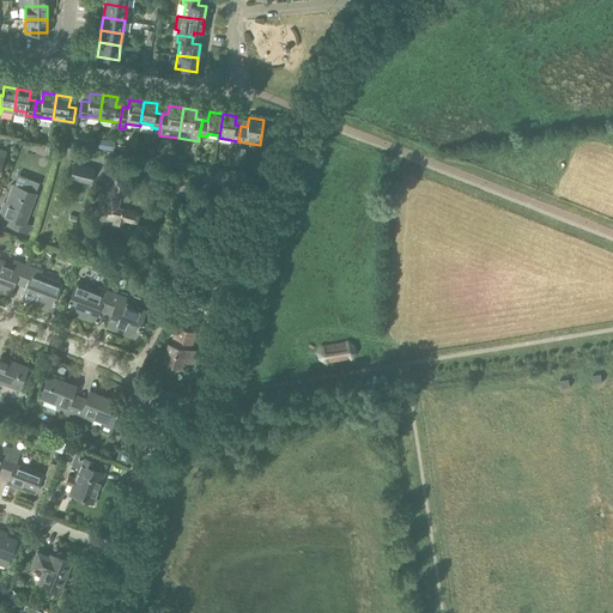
[(115,140),(99,138),(97,147),(114,150),(115,140)]
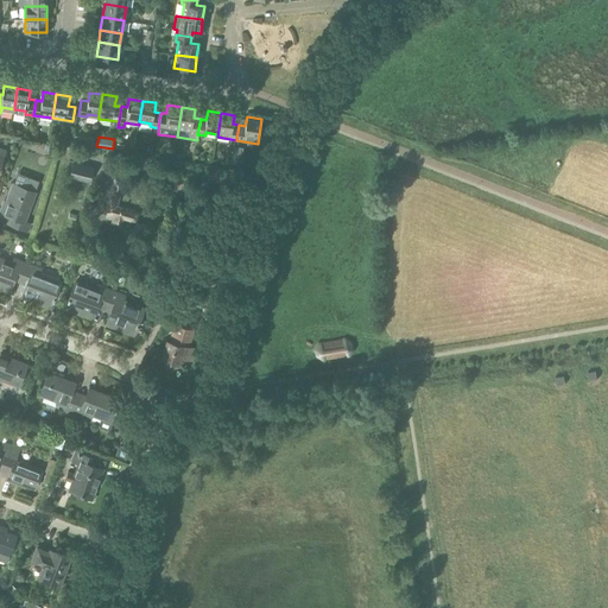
[(44,151),(54,154),(56,147),(46,144),(44,151)]
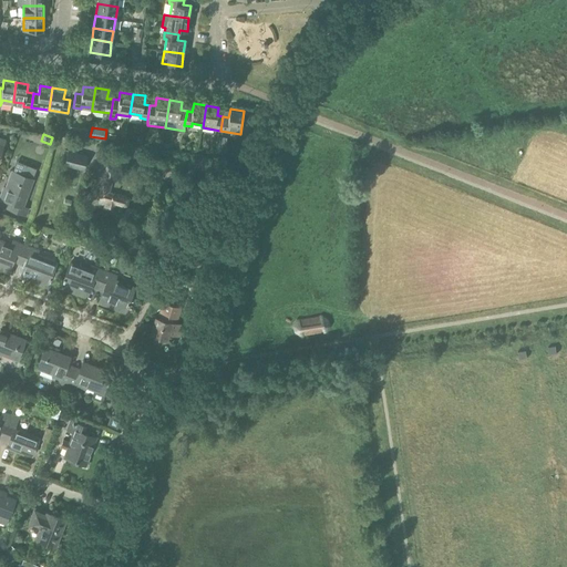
[(88,155),(69,151),(65,165),(84,169),(88,155)]
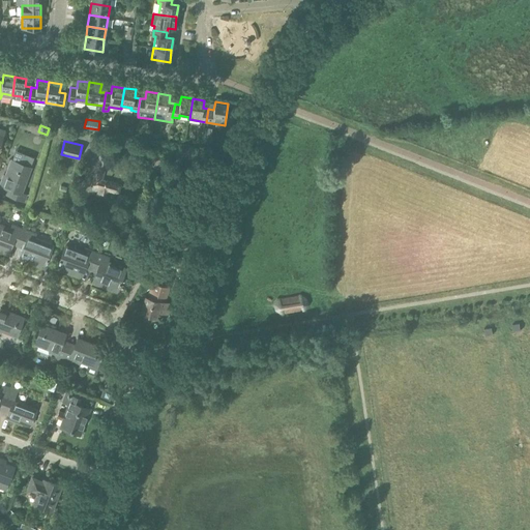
[(109,157),(100,154),(91,185),(99,187),(97,195),(106,197),(108,189),(118,193),(121,184),(102,178),(109,157)]
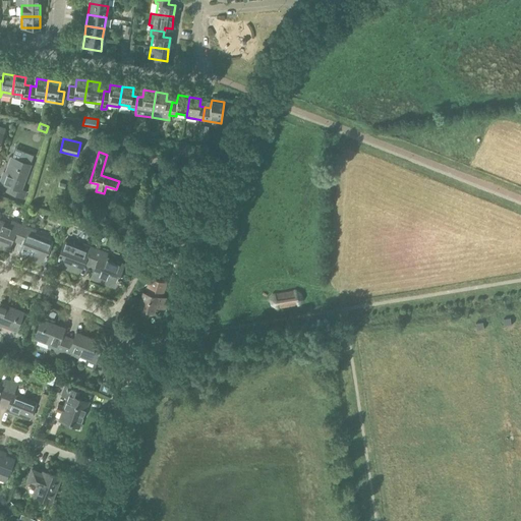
[(0,181),(11,186),(9,192),(23,197),(25,191),(21,189),(31,164),(12,157),(6,172),(4,171),(0,180),(0,181)]
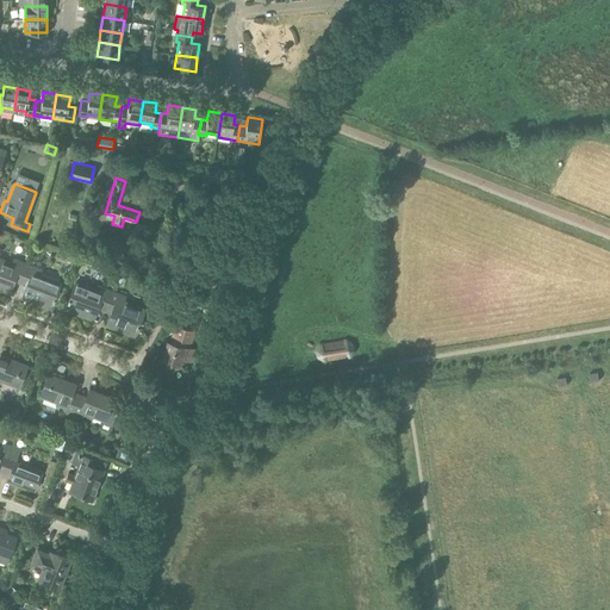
[(13,280),(20,282),(27,263),(14,259),(12,263),(0,257),(0,284),(11,287),(13,280)]
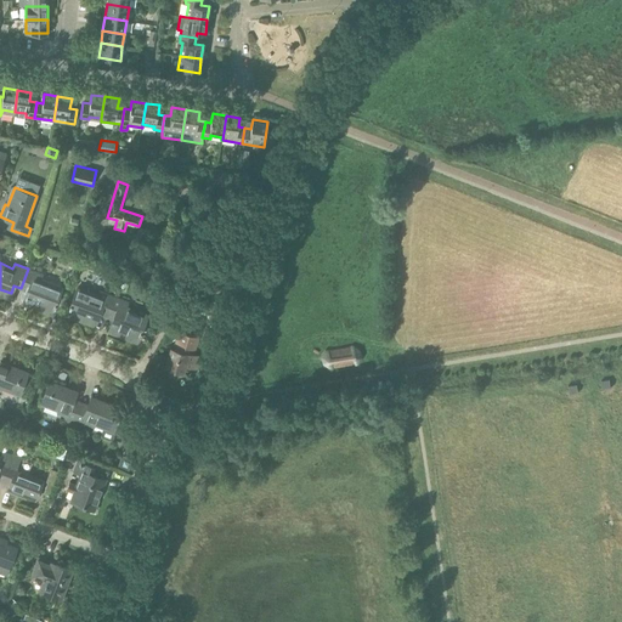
[(41,275),(28,269),(21,288),(27,292),(24,299),(40,305),(39,309),(51,314),(54,306),(55,306),(56,304),(56,303),(62,287),(40,278),(41,275)]
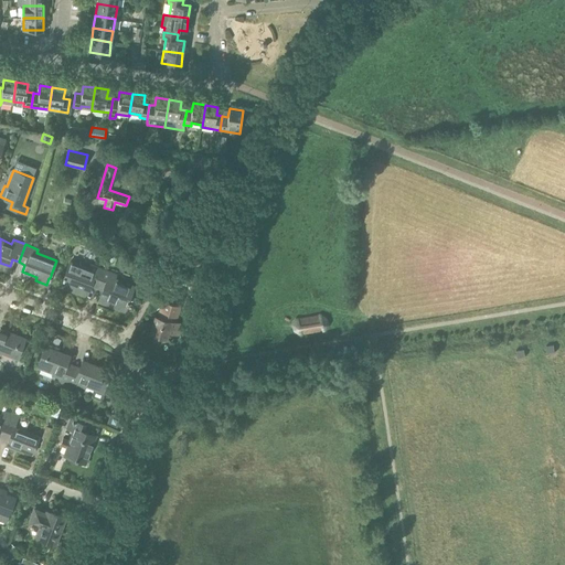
[(91,284),(96,286),(104,268),(92,264),(89,268),(70,260),(64,275),(63,275),(62,278),(63,278),(61,285),(87,295),(91,284)]
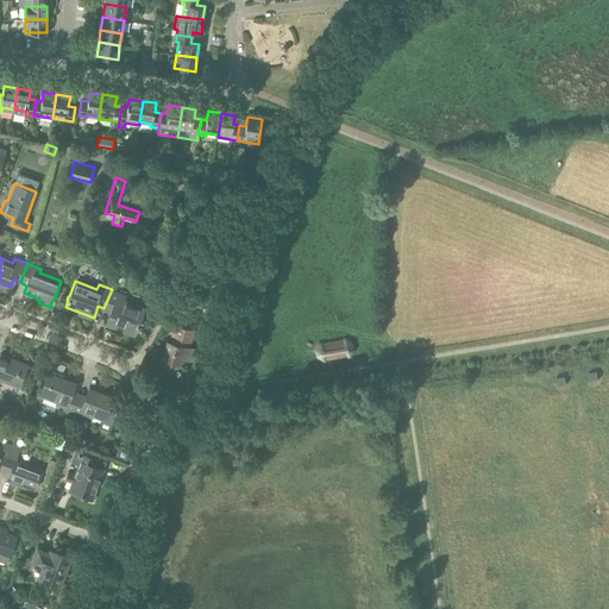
[(126,295),(112,289),(104,308),(111,311),(107,319),(123,325),(121,328),(133,333),(136,330),(137,326),(138,327),(139,324),(138,322),(144,307),(124,300),(126,295)]
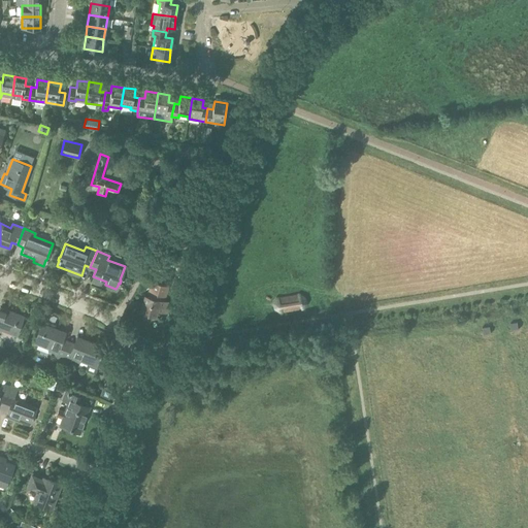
[(153,269),(158,256),(151,253),(145,266),(153,269)]
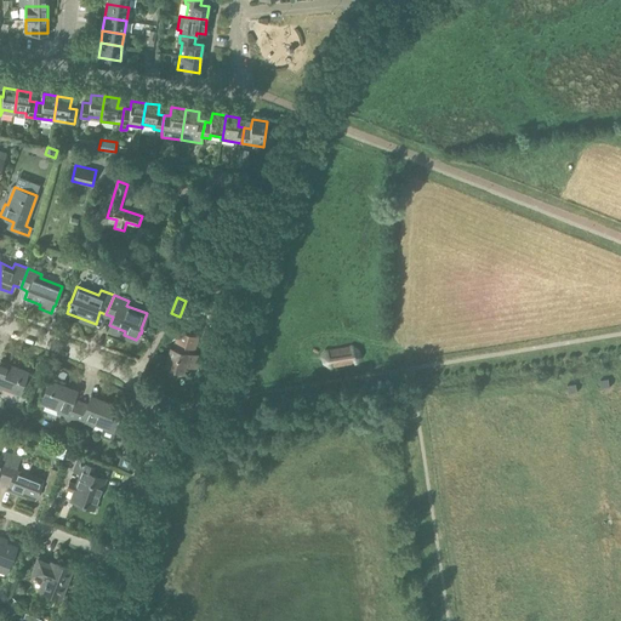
[(182,371),(184,364),(194,368),(198,354),(193,353),(197,336),(178,331),(174,348),(170,347),(165,365),(182,371)]
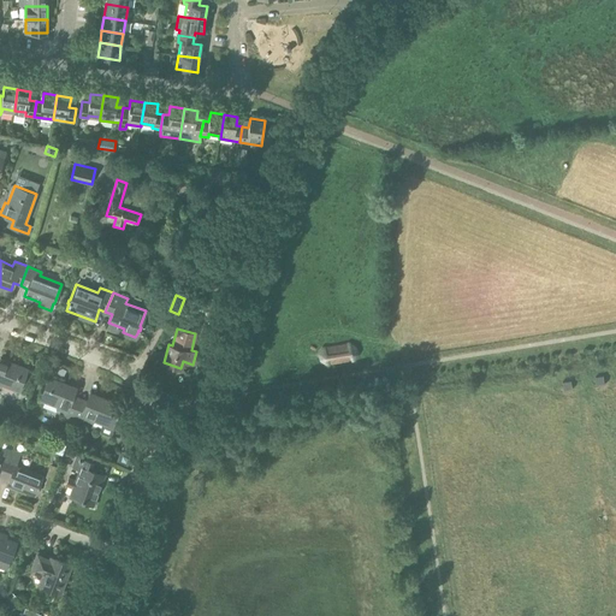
[(349,343),(323,348),(319,354),(321,360),(329,365),(354,360),(357,354),(355,347),(349,343)]
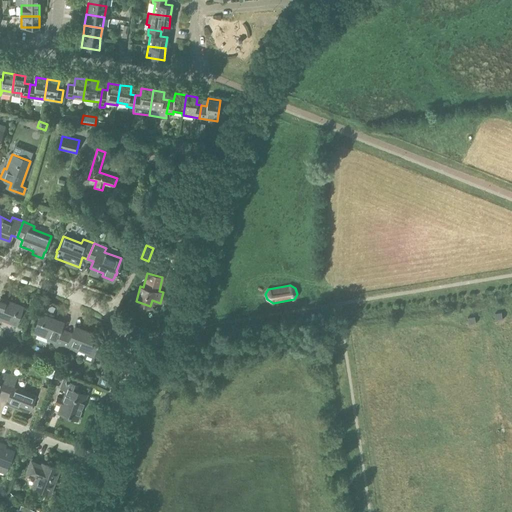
[(0,320),(1,319),(15,324),(23,306),(0,297),(0,320)]
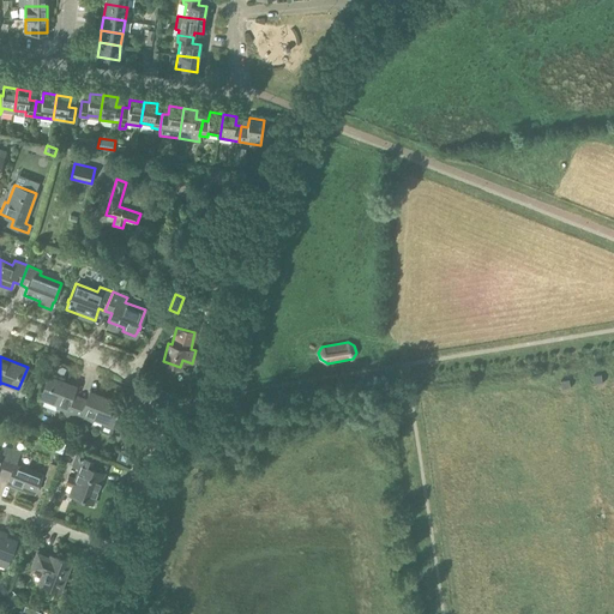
[(64,415),(72,417),(78,401),(71,398),(76,385),(48,375),(40,398),(59,405),(58,408),(66,410),(64,415)]
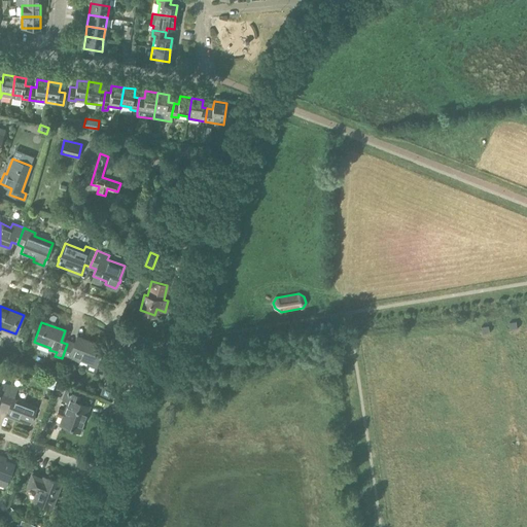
[(80,359),(89,362),(86,367),(88,370),(94,373),(96,371),(101,357),(99,356),(103,346),(77,336),(73,346),(67,344),(62,358),(68,361),(69,357),(79,360),(80,359)]
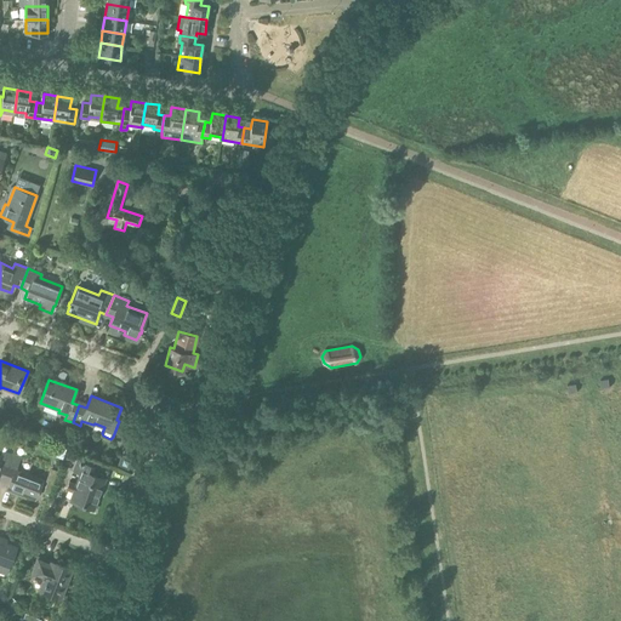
[(0,479),(4,480),(10,463),(13,455),(6,451),(1,463),(0,462),(0,479)]
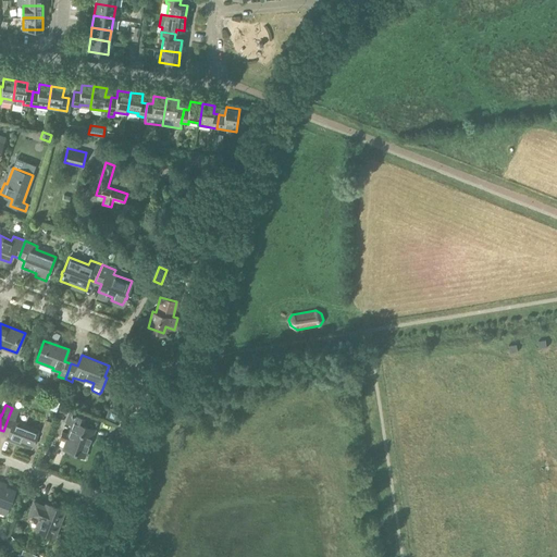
[(109,407),(106,418),(115,421),(119,410),(109,407)]
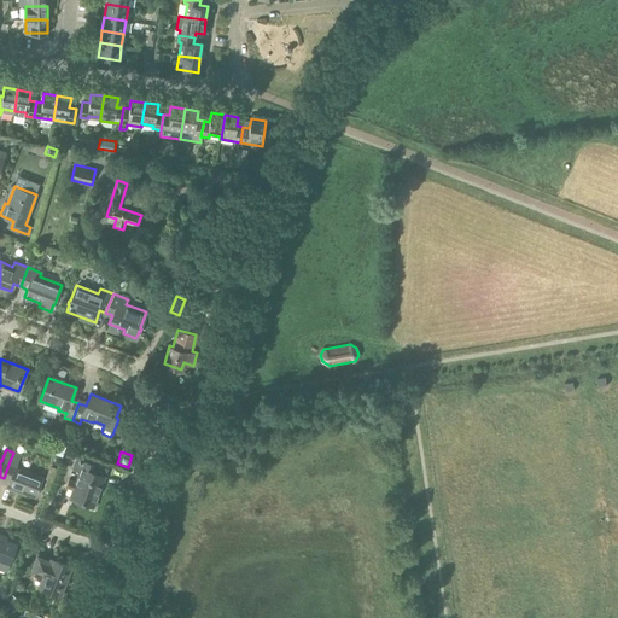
[(10,481),(9,485),(35,495),(42,477),(16,467),(21,455),(13,453),(10,461),(4,478),(10,481)]
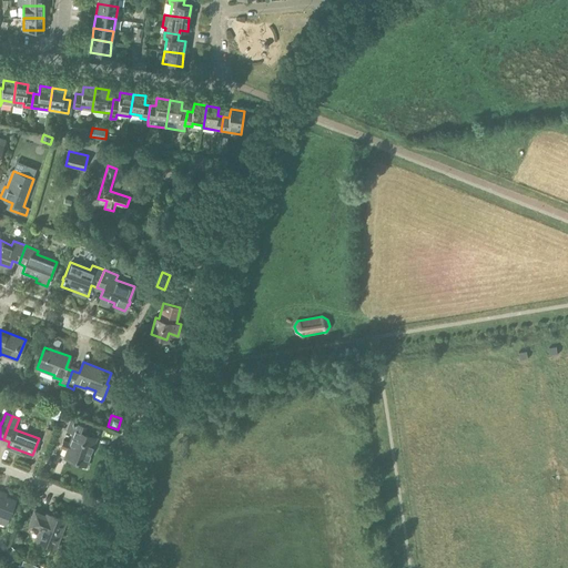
[(89,427),(71,422),(68,430),(73,433),(70,443),(63,440),(61,447),(68,449),(64,457),(85,464),(95,437),(87,434),(89,427)]
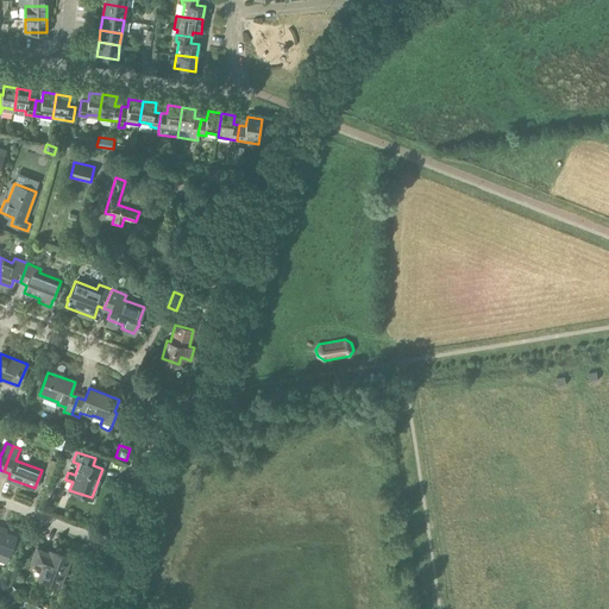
[(48,484),(56,462),(51,459),(42,482),(48,484)]
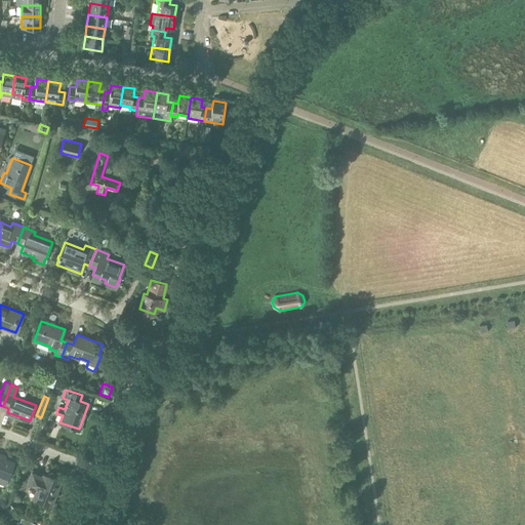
[(0,484),(5,486),(13,462),(0,457),(0,484)]
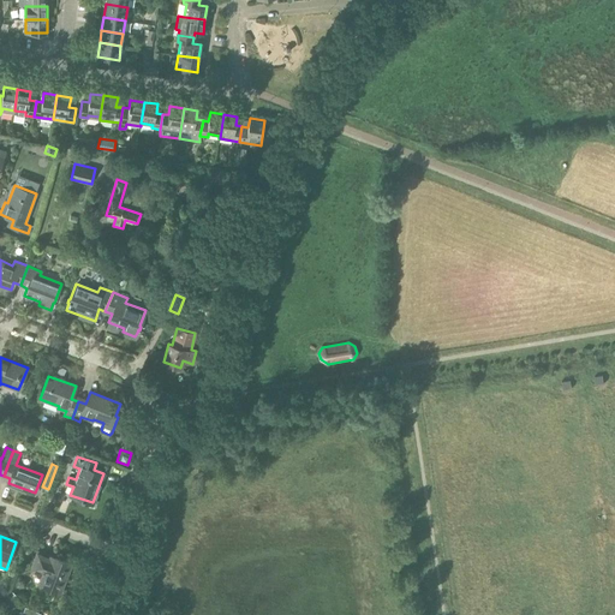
[(59,592),(71,563),(55,557),(54,561),(39,555),(33,569),(49,575),(45,586),(59,592)]
